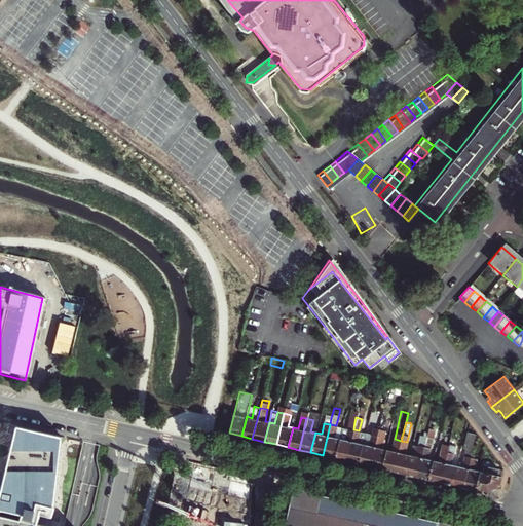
[(323,455),(334,458),(339,438),(333,437),(336,425),(330,424),(323,455)]
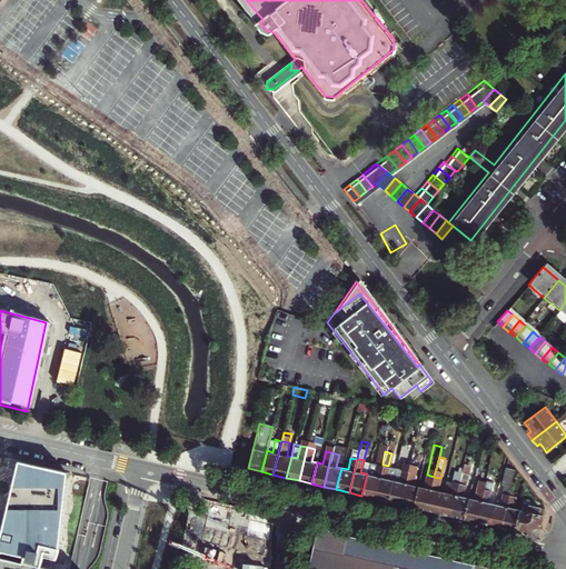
[(409,463),(408,470),(415,472),(417,461),(410,459),(409,463)]
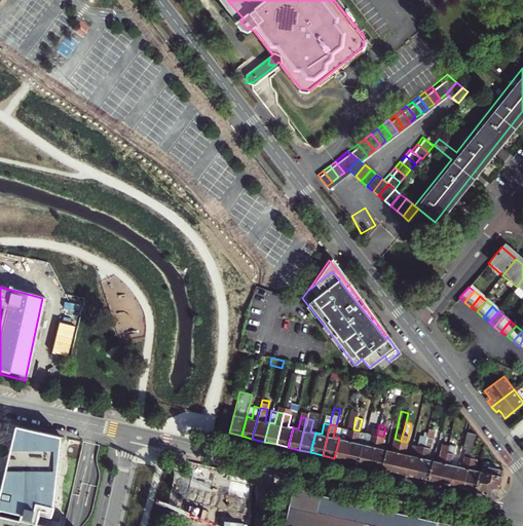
[(20,427),(0,503),(0,517),(41,525),(45,508),(59,510),(64,438),(20,427)]
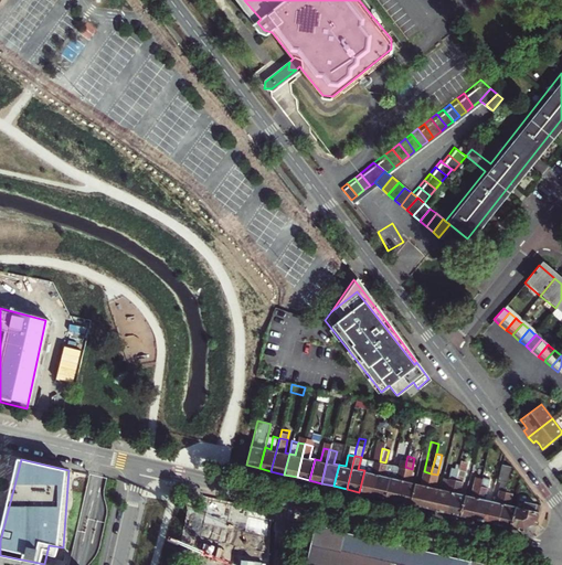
[(359,492),(371,496),(380,461),(372,459),(370,471),(364,470),(359,492)]
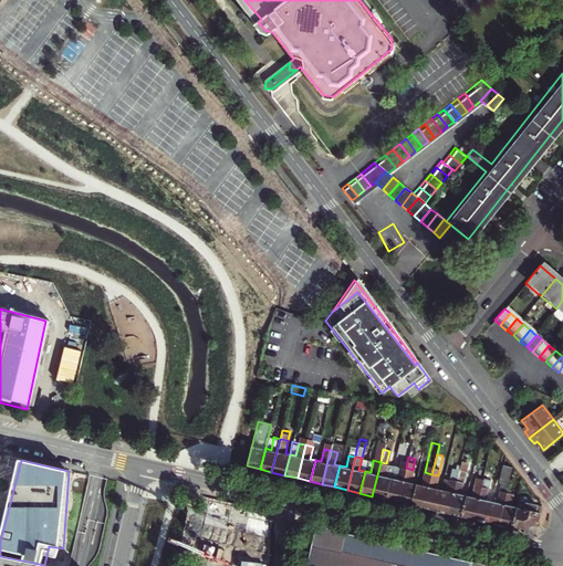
[(456,480),(464,481),(468,462),(460,460),(456,480)]
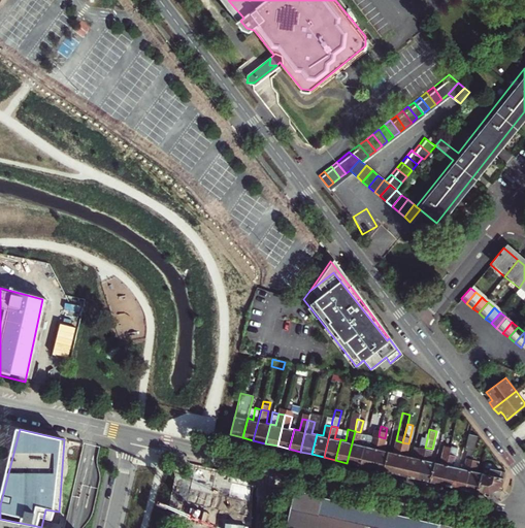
[(347,463),(359,465),(364,446),(358,443),(360,432),(355,431),(347,463)]
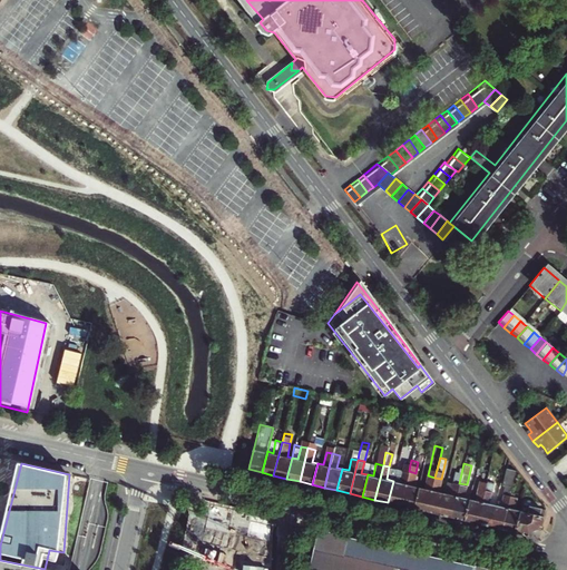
[(485,489),(490,490),(496,468),(490,467),(487,478),(485,489)]
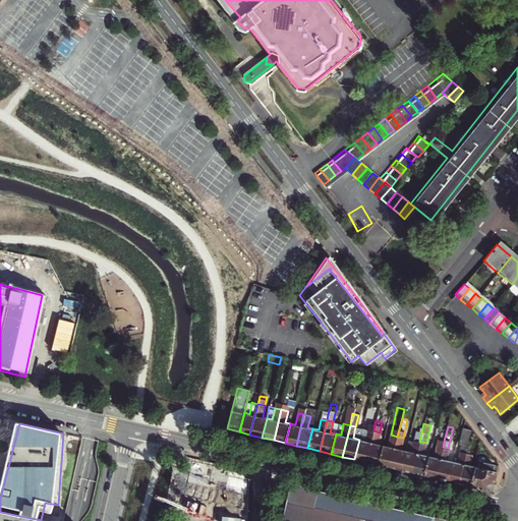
[(354,459),(365,462),(373,430),(367,429),(364,441),(359,440),(354,459)]
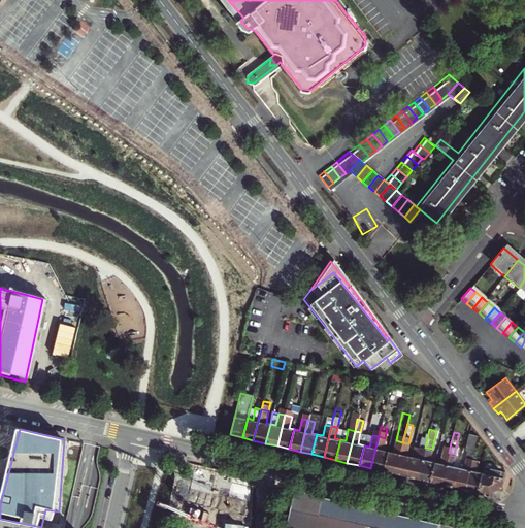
[(370,468),(383,471),(388,451),(382,450),(385,438),(379,436),(370,468)]
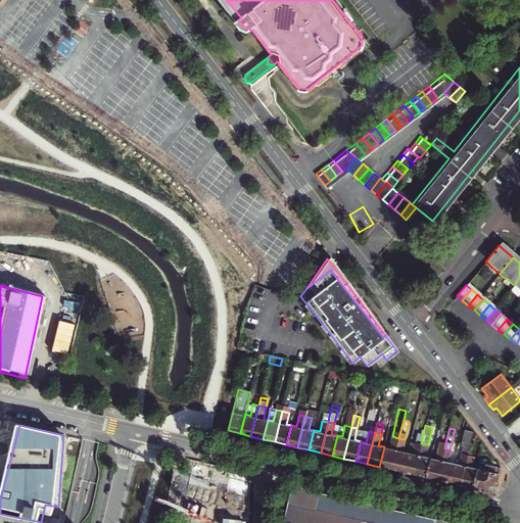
[(463,446),(470,447),(472,435),(464,433),(461,446),(463,446)]
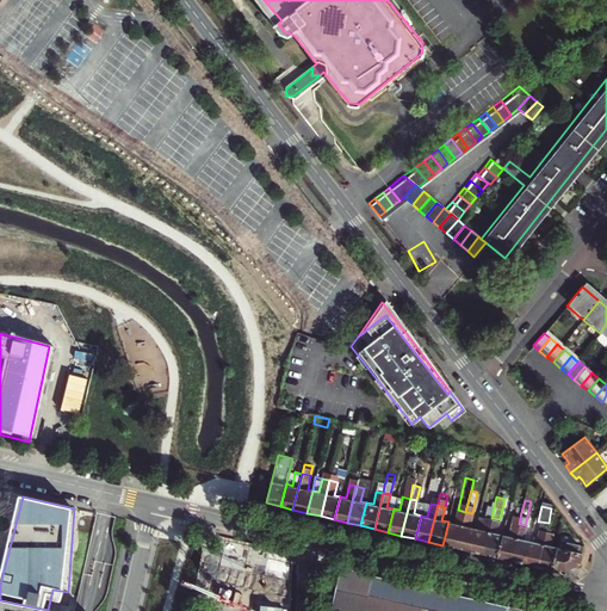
[(443,545),(457,548),(465,512),(458,510),(454,524),(448,522),(443,545)]
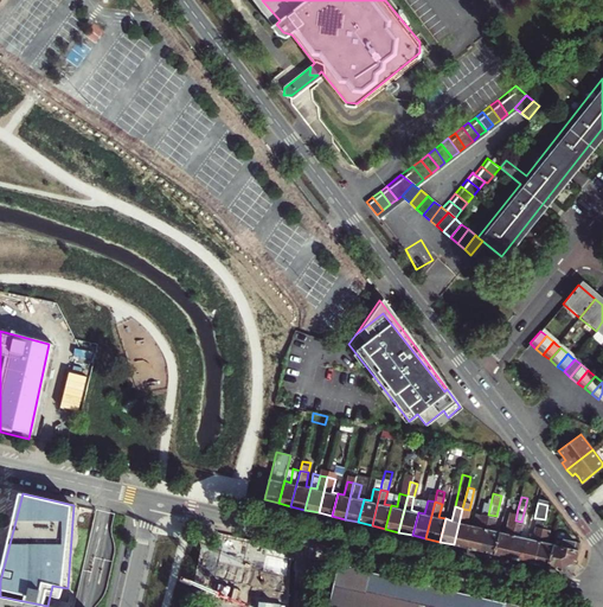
[(507,518),(515,521),(518,509),(511,506),(507,518)]
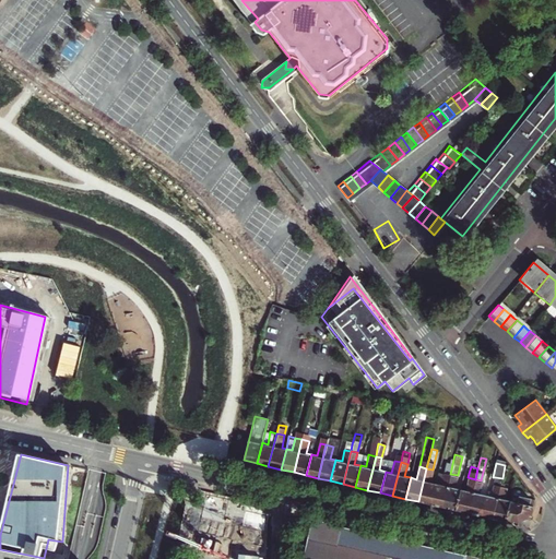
[(426,468),(418,501),(430,504),(436,484),(430,482),(433,470),(426,468)]
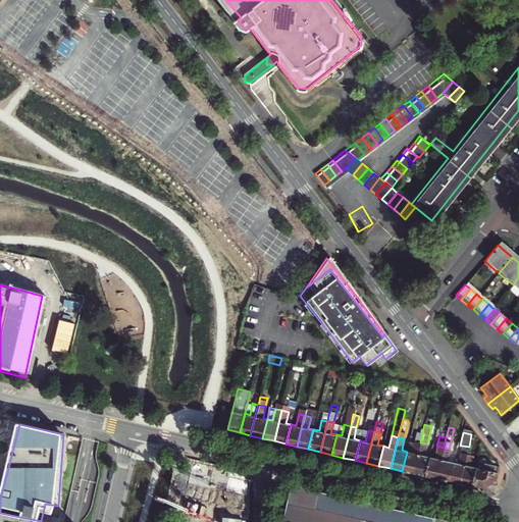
[(402,471),(413,474),(420,442),(414,440),(412,453),(407,452),(402,471)]
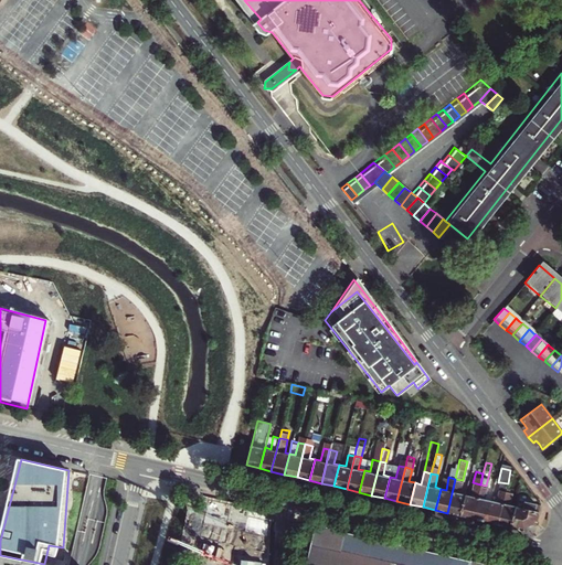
[(455,479),(447,513),(459,515),(465,494),(460,493),(463,480),(455,479)]
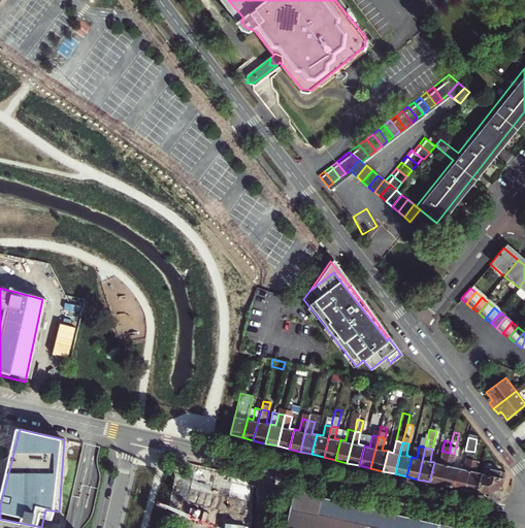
[(434,462),(429,482),(440,485),(449,453),(441,451),(438,463),(434,462)]
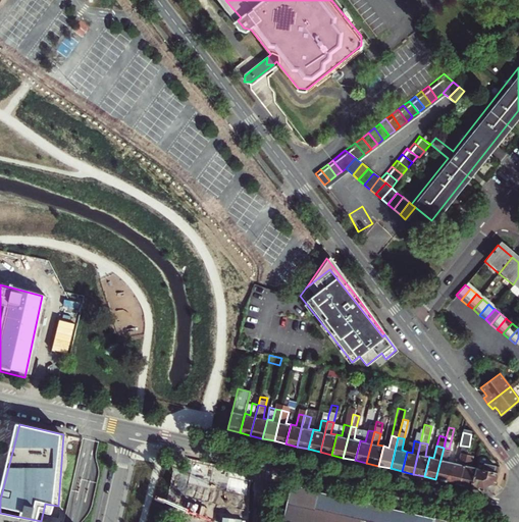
[(444,448),(435,479),(447,482),(452,462),(447,461),(449,449),(444,448)]
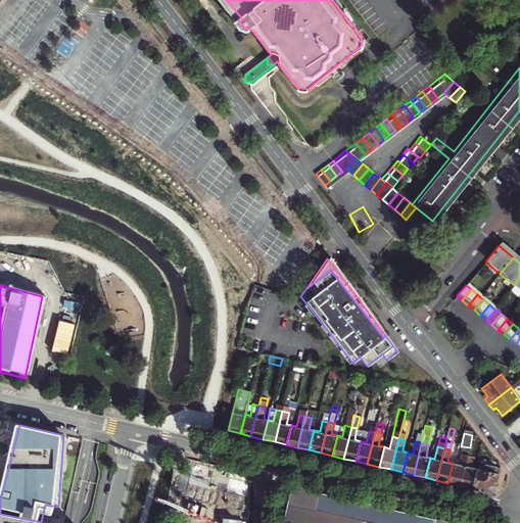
[(447,483),(461,486),(468,454),(462,453),(459,464),(453,463),(447,483)]
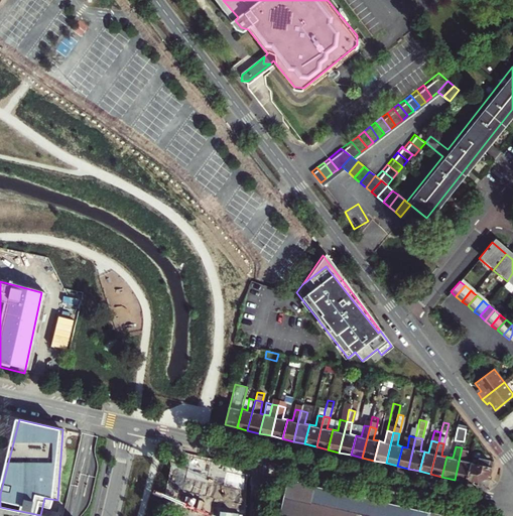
[(455,480),(466,482),(471,463),(466,461),(467,449),(462,447),(455,480)]
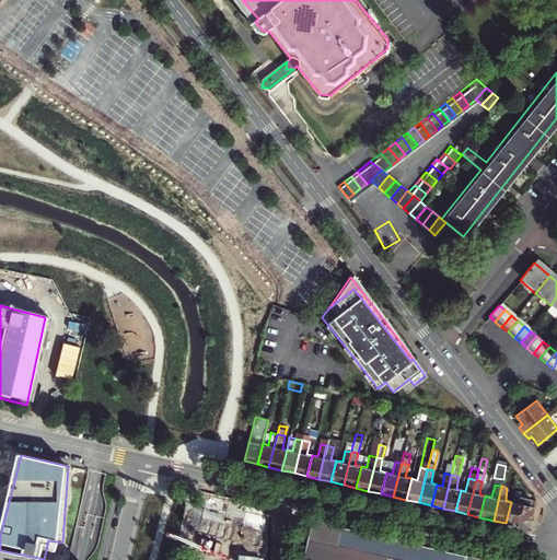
[(511,502),(506,523),(518,526),(530,520),(532,508),(528,506),(530,500),(518,497),(517,503),(511,502)]
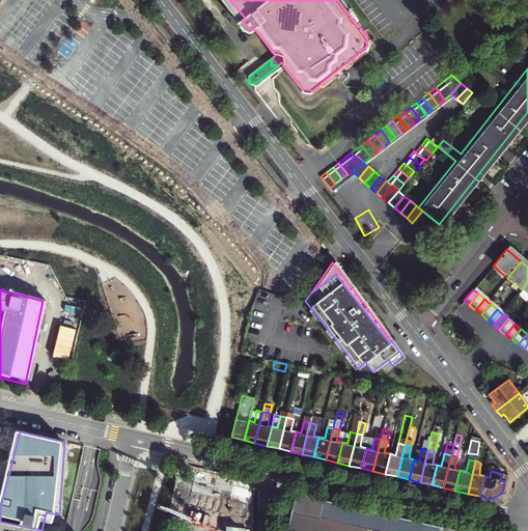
[(216,511),(219,482),(191,479),(188,508),(216,511)]
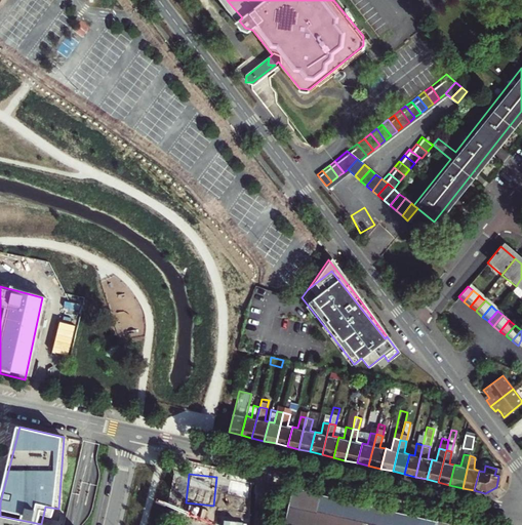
[(217,512),(232,513),(236,480),(221,479),(217,512)]
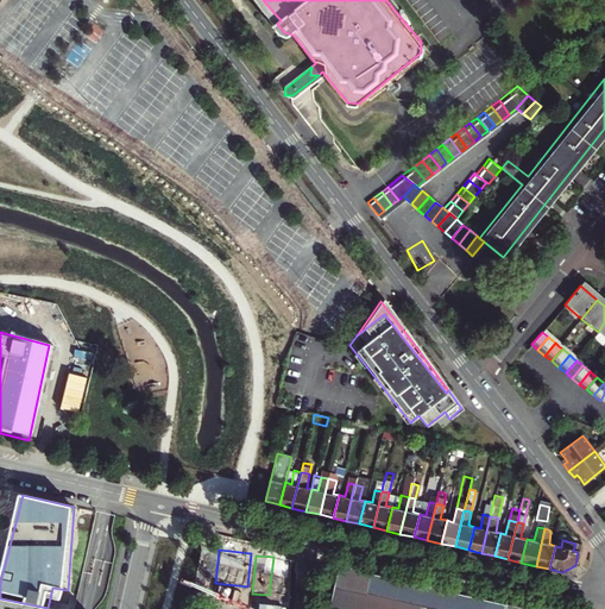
[(524,608),(339,566),(329,608),(524,608)]
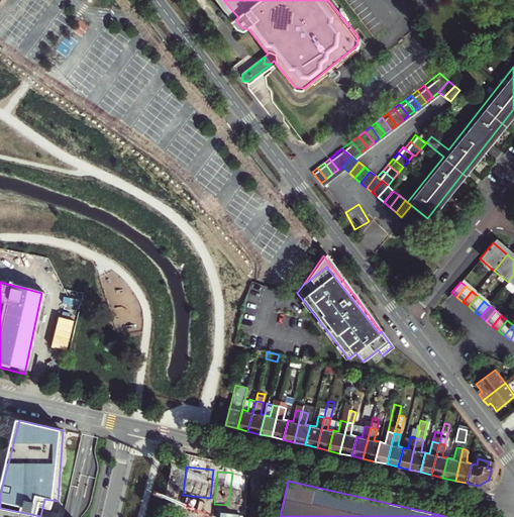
[(0,516),(40,516),(0,508),(0,516)]
